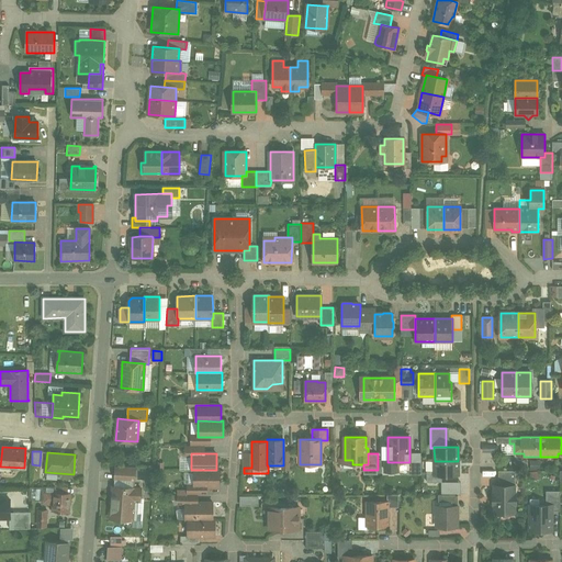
[(422,453),(409,453),(409,462),(408,462),(408,468),(422,468),(422,453)]
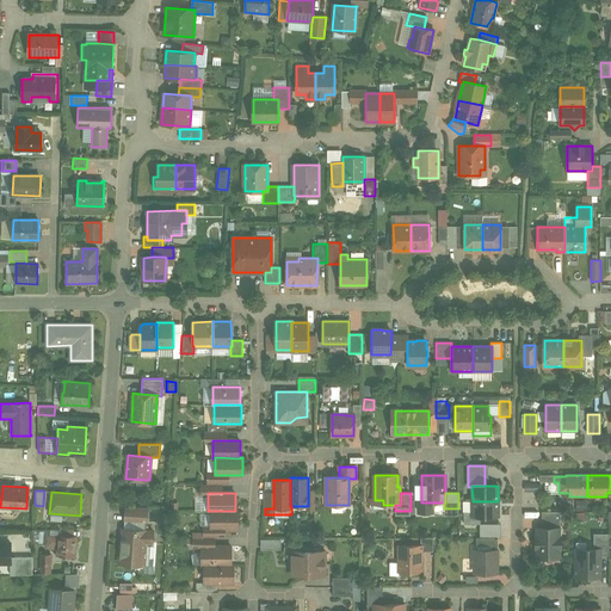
[(498,501),(473,501),(473,513),(473,517),(480,517),(498,517),(498,501)]
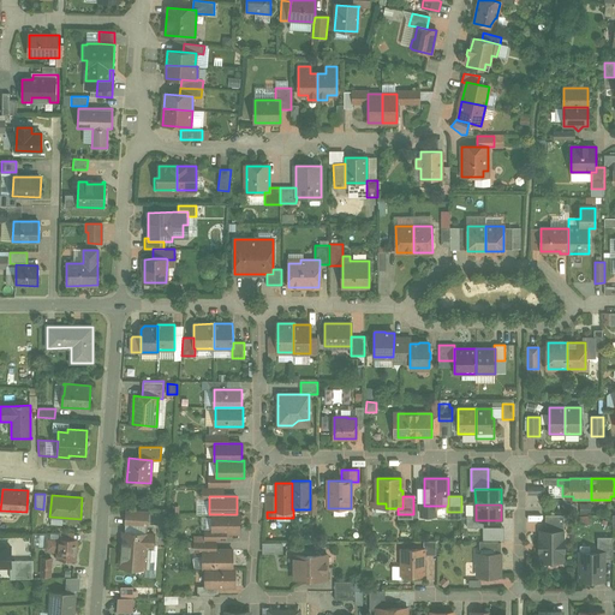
[(591,505),(581,505),(581,515),(591,515),(591,505)]
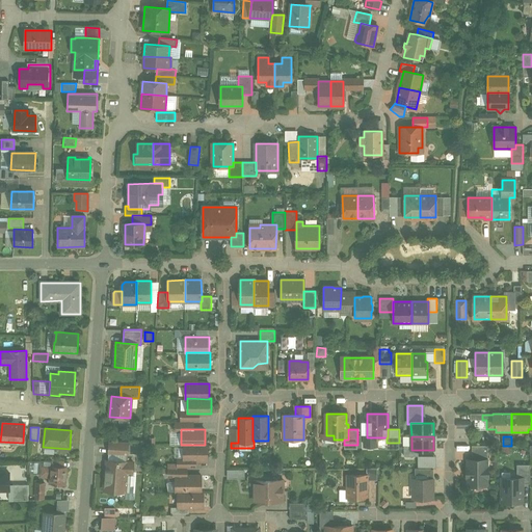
[(129,442),(109,441),(108,454),(128,455),(129,442)]
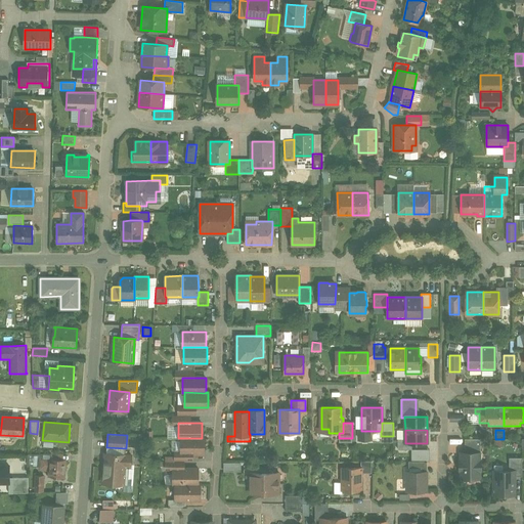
[(202,438),(180,438),(180,453),(192,453),(204,453),(204,438),(202,438)]
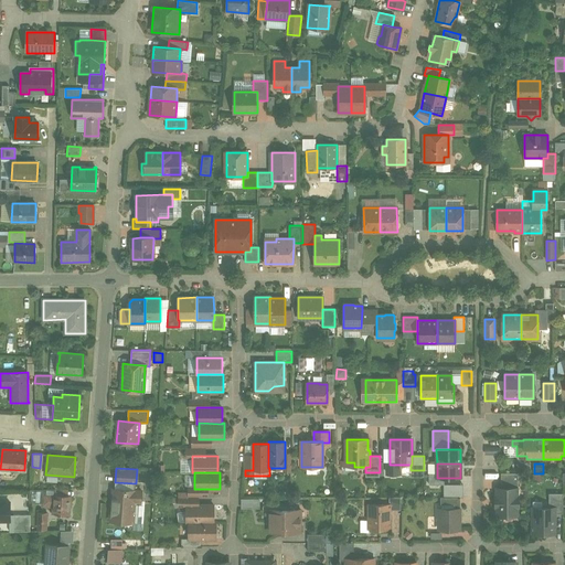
[(512,473),(501,473),(501,489),(516,489),(519,486),(512,487),(512,473)]
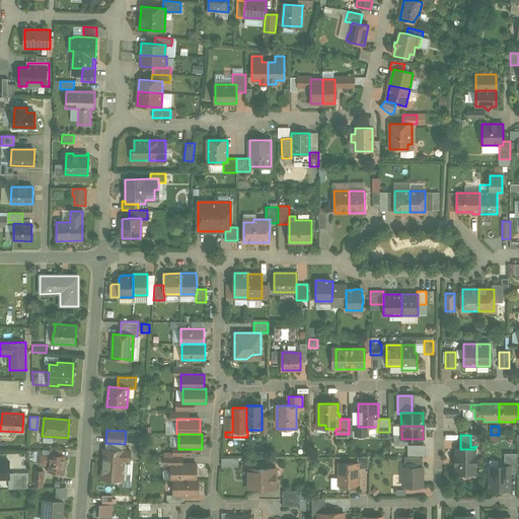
[(401,436),(394,436),(394,446),(408,445),(408,439),(401,439),(401,436)]
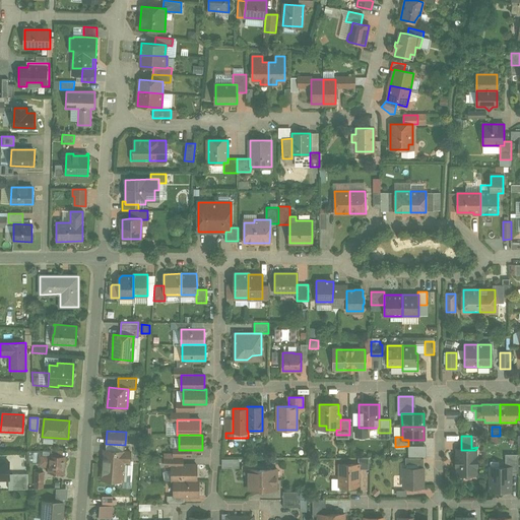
[(426,458),(426,448),(408,448),(408,458),(424,458),(426,458)]
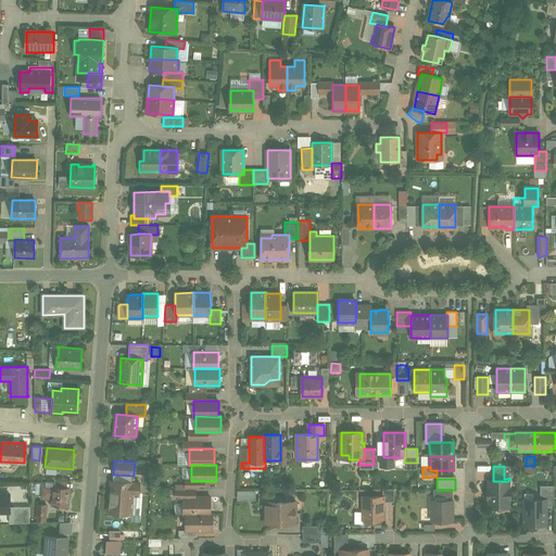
[(139,483),(113,481),(112,496),(110,495),(109,513),(130,515),(131,494),(138,494),(139,483)]
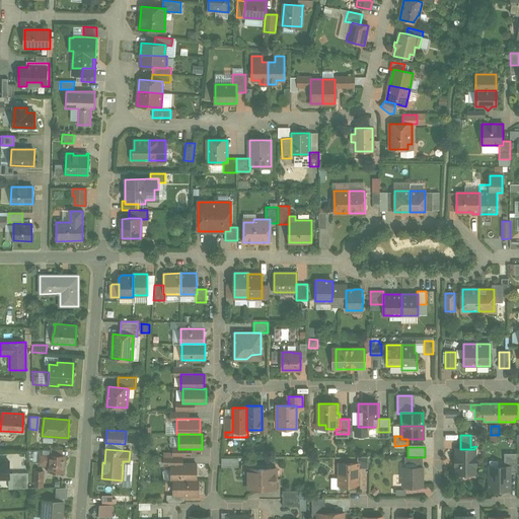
[(191,449),(178,449),(178,451),(172,451),(172,457),(182,457),(191,457),(191,449)]
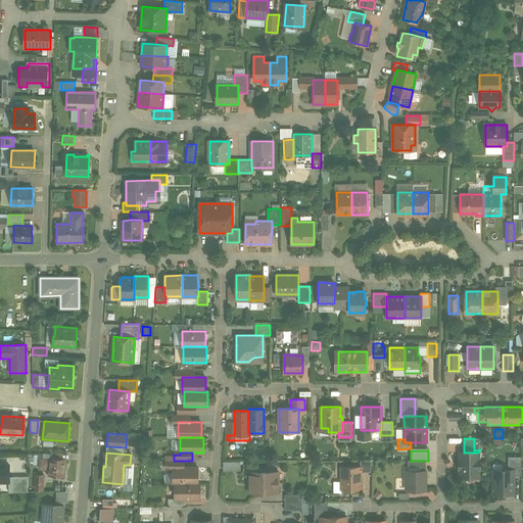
[(464,453),(460,453),(460,460),(459,460),(459,470),(460,470),(460,477),(478,477),(478,470),(480,470),(480,460),(478,460),(478,453),(464,453)]
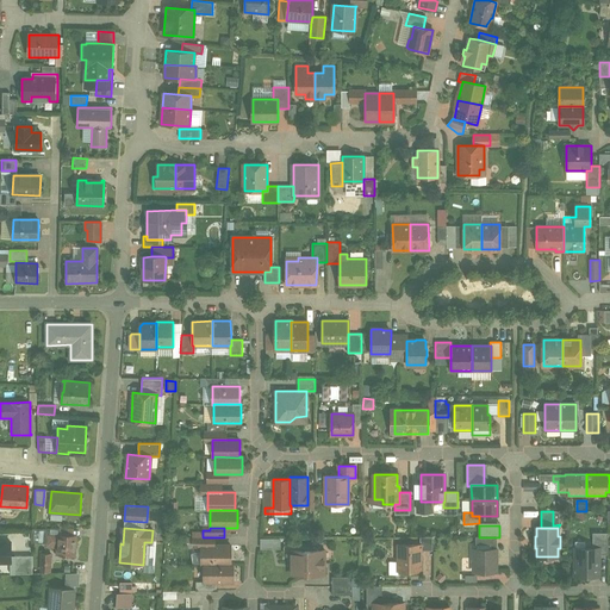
[(608,533),(592,533),(592,549),(598,549),(598,554),(608,555),(608,533)]
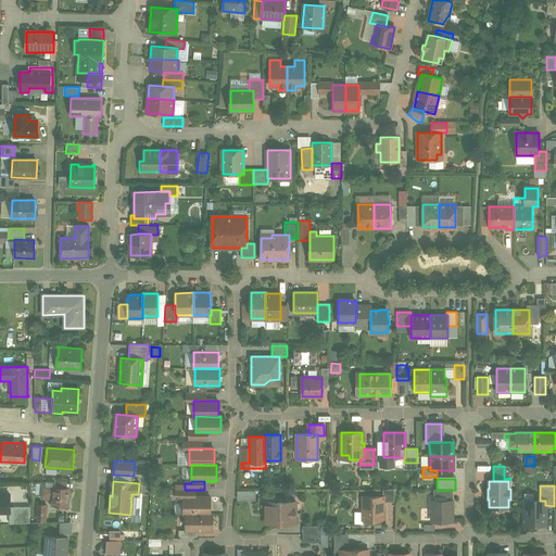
[(68,489),(53,488),(52,506),(67,506),(68,489)]
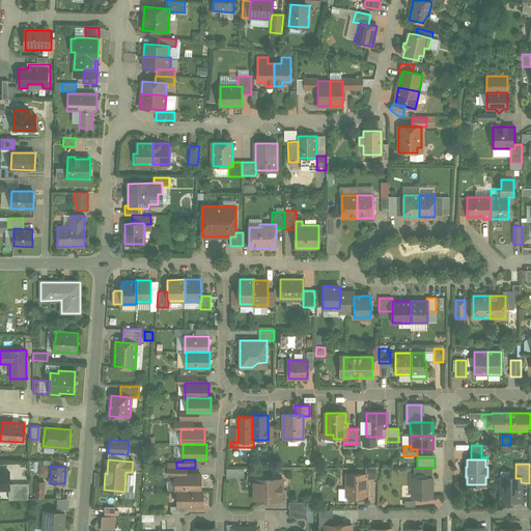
[(0,468),(0,487),(10,488),(11,469),(0,468)]
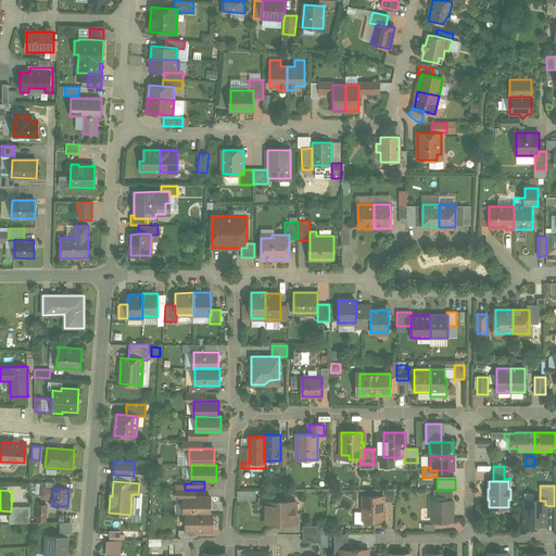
[(394,490),(382,490),(382,497),(383,497),(383,503),(394,503),(394,490)]
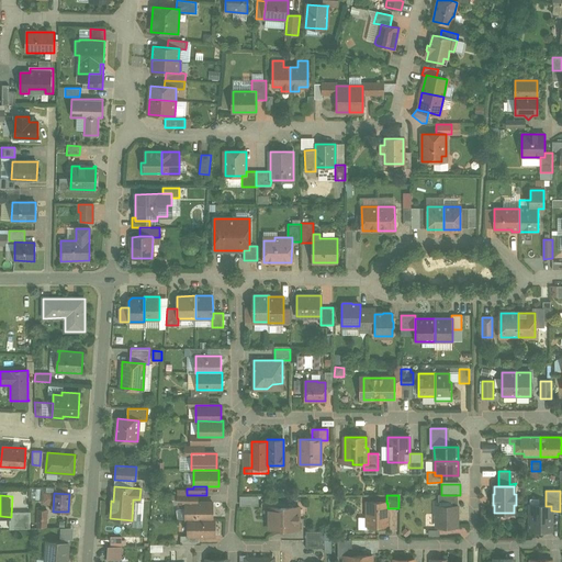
[(441,495),(438,495),(438,506),(458,506),(458,495),(441,495)]
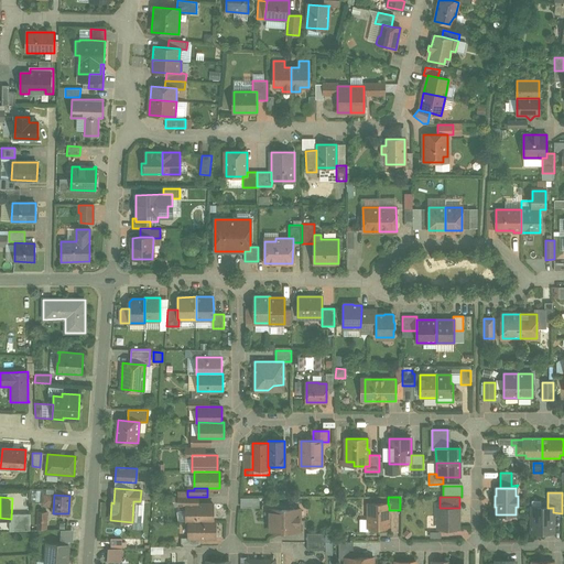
[(258,498),(241,499),(241,508),(258,507),(258,498)]
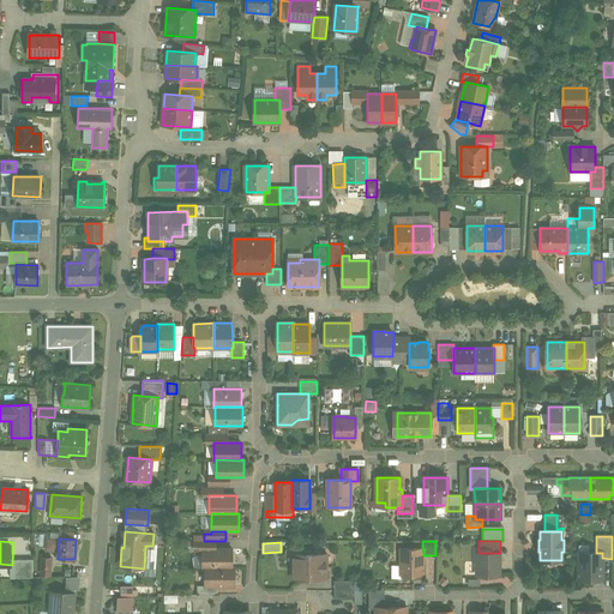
[(216,549),(203,549),(203,551),(203,569),(235,567),(233,567),(233,549),(216,549)]
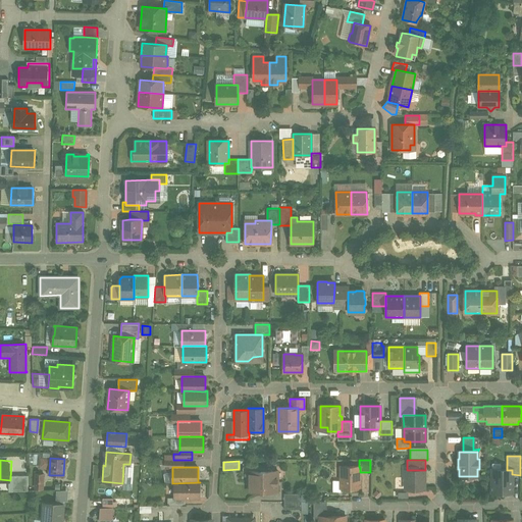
[(359,467),(341,467),(341,480),(344,480),(344,488),(360,488),(360,472),(360,467),(359,467)]
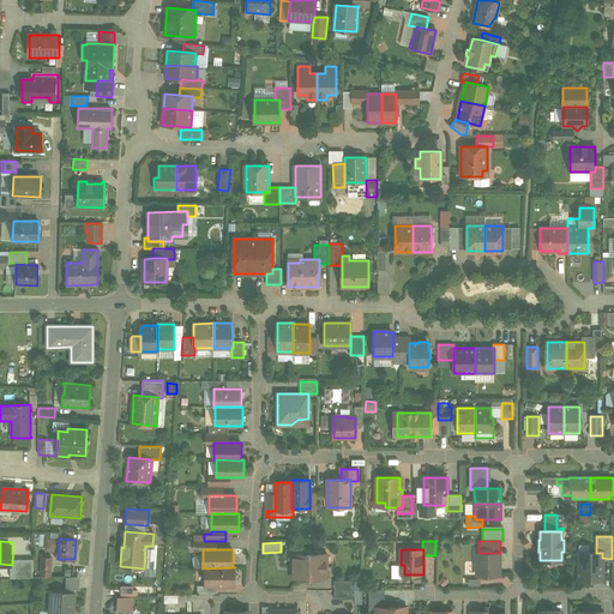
[(317,552),(302,552),(300,554),(293,554),(293,579),(326,578),(326,554),(319,554),(317,552)]
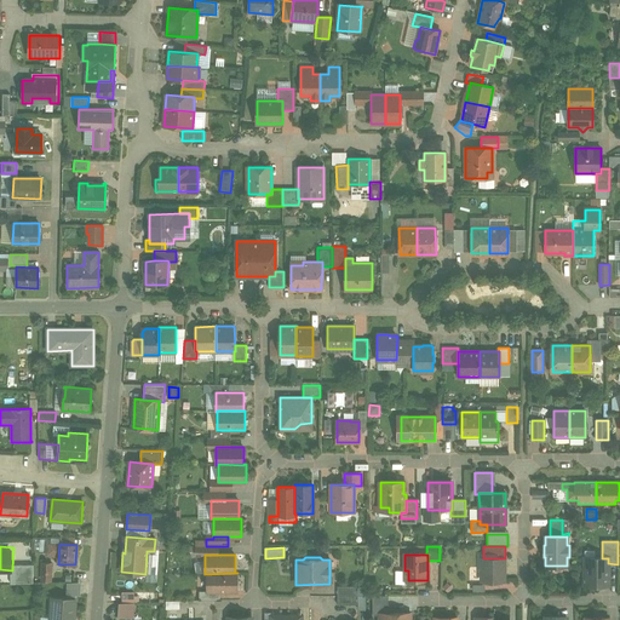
[(483,558),(481,558),(481,568),(482,568),(482,583),(505,583),(505,558),(483,558)]
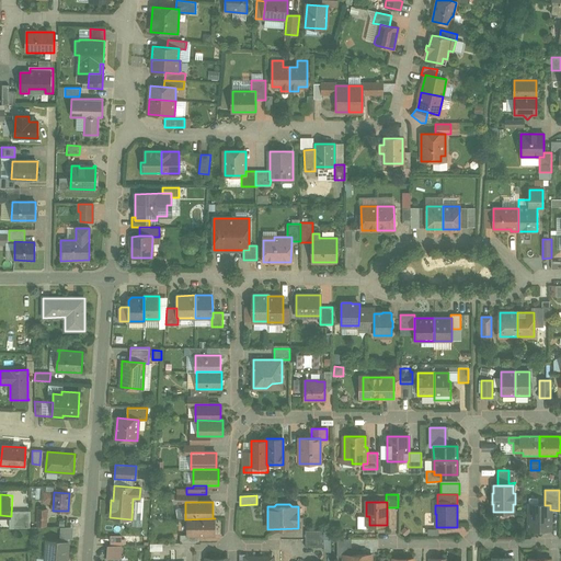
[(545,505),(529,505),(529,529),(550,529),(550,510),(550,505),(545,505)]
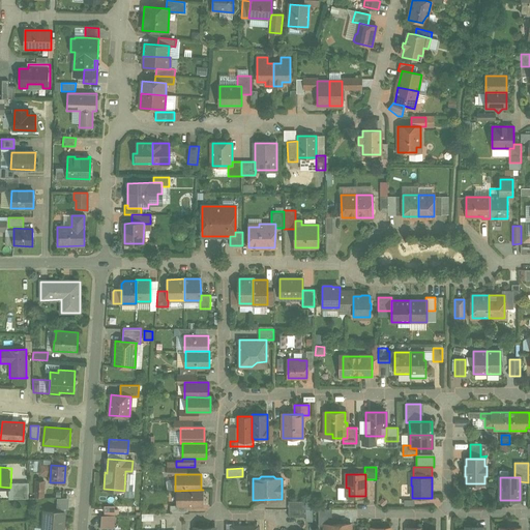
[(45,481),(36,480),(35,493),(43,494),(45,481)]
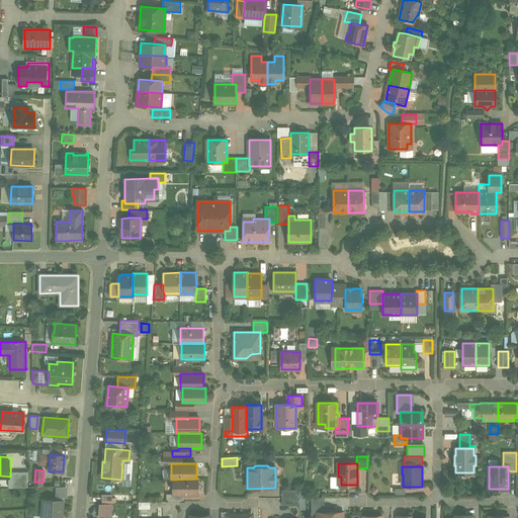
[(27,472),(13,472),(13,487),(27,487),(27,472)]
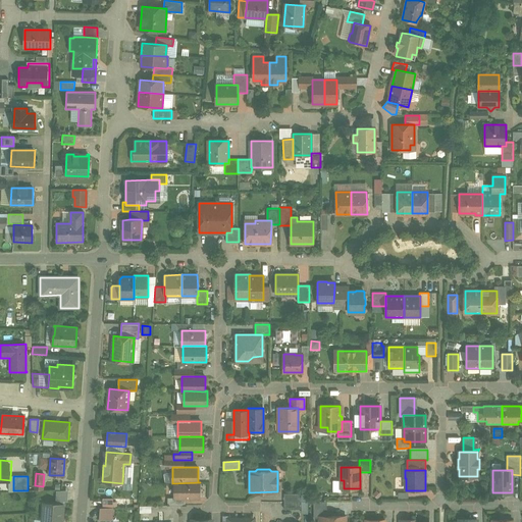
[(200,482),(172,483),(174,483),(174,498),(174,499),(186,499),(200,499),(200,482)]
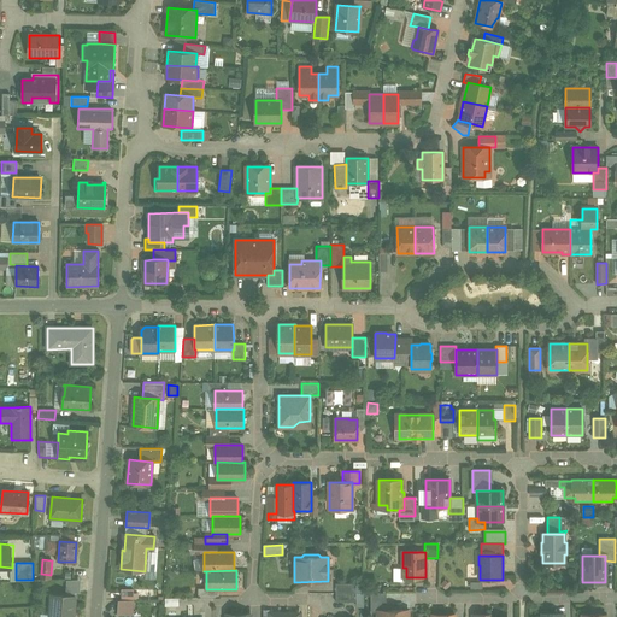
[(80,580),(68,580),(68,593),(80,593),(80,580)]
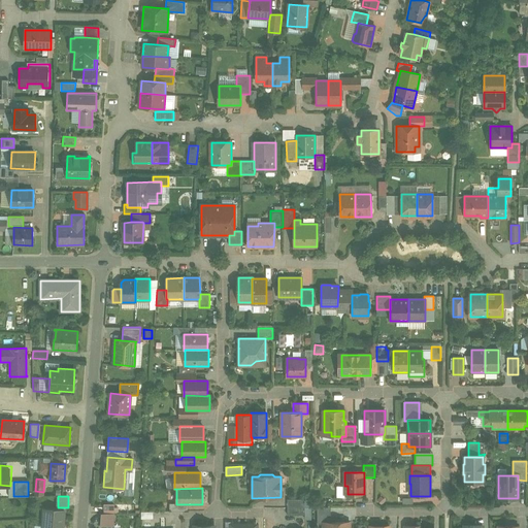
[(331,507),(318,507),(318,525),(324,524),(324,523),(331,523),(331,507)]
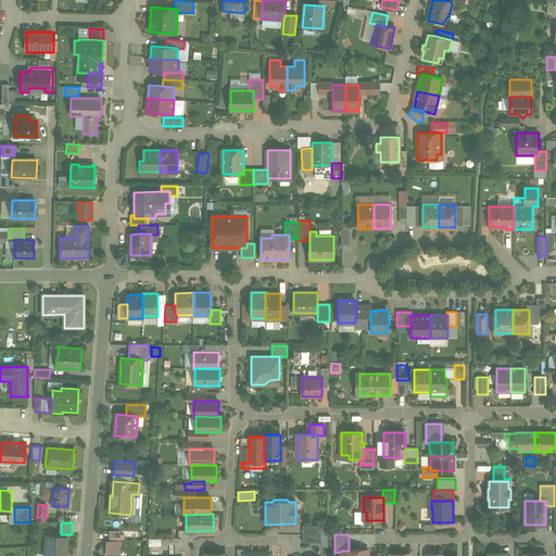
[(65,555),(67,536),(47,535),(45,555),(65,555)]
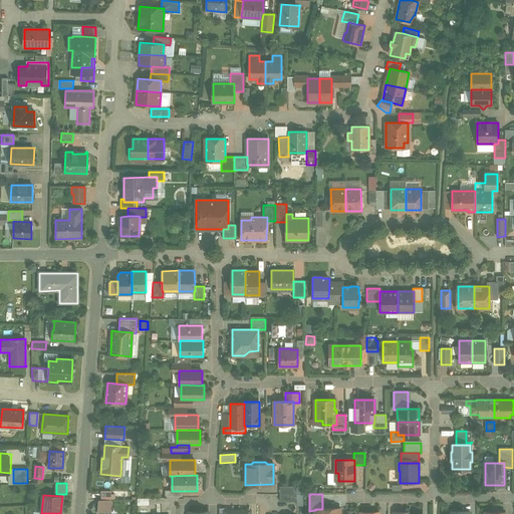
[(111,500),(98,500),(97,512),(110,513),(111,500)]
